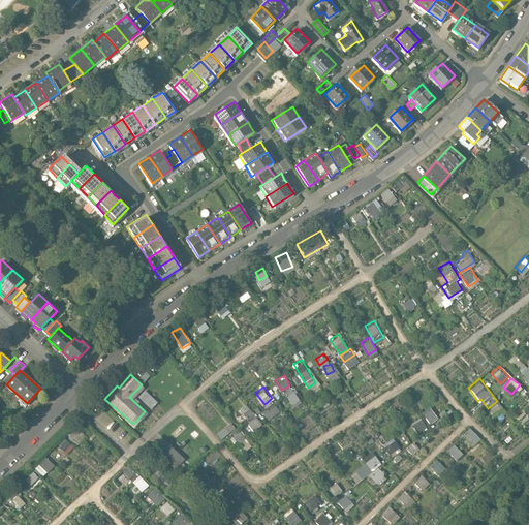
[(294,387),(285,391),(289,400),(299,397),(294,387)]
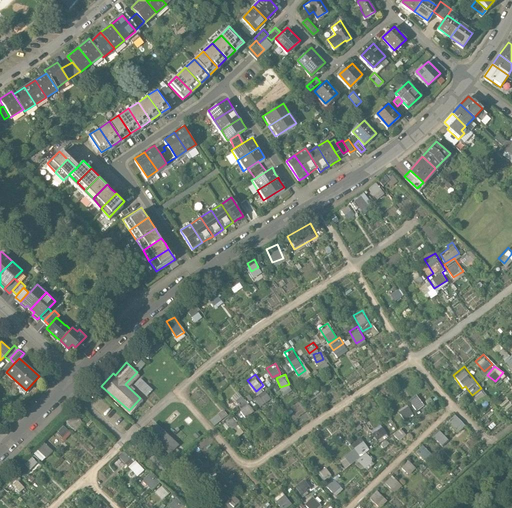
[(252,395),(258,403),(270,394),(264,386),(252,395)]
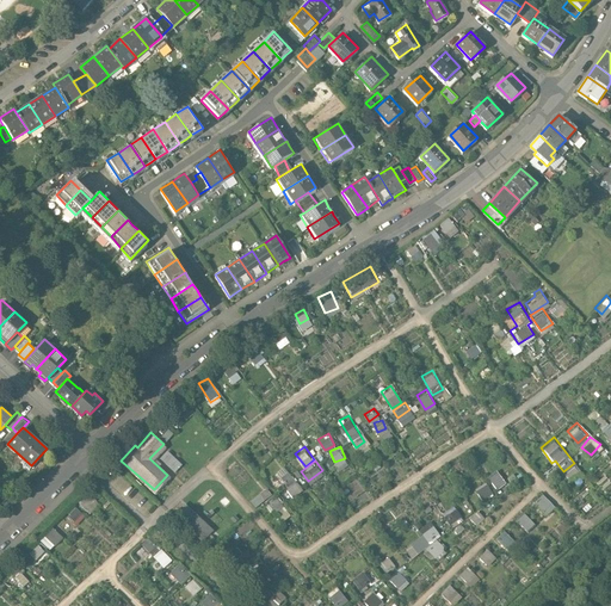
[(283,462),(276,467),(285,483),(294,478),(283,462)]
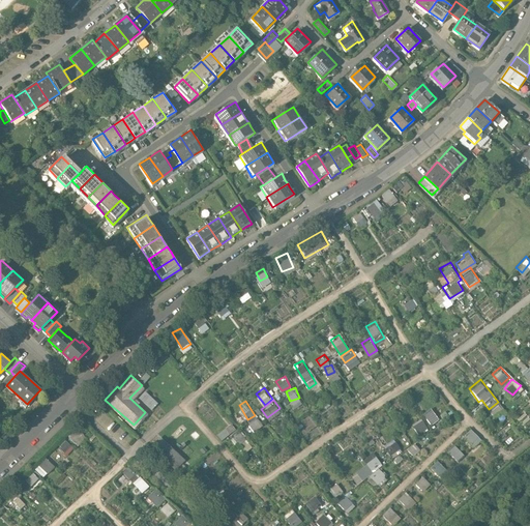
[(430,422),(438,416),(431,405),(421,411),(430,422)]
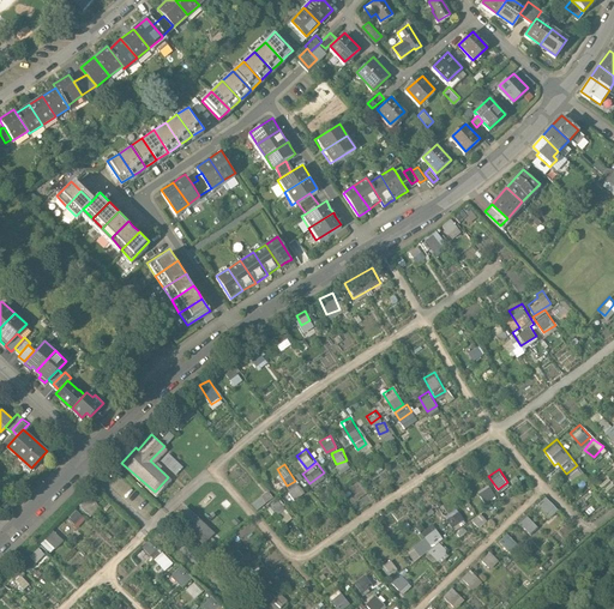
[(287,488),(293,495),(302,487),(296,480),(287,488)]
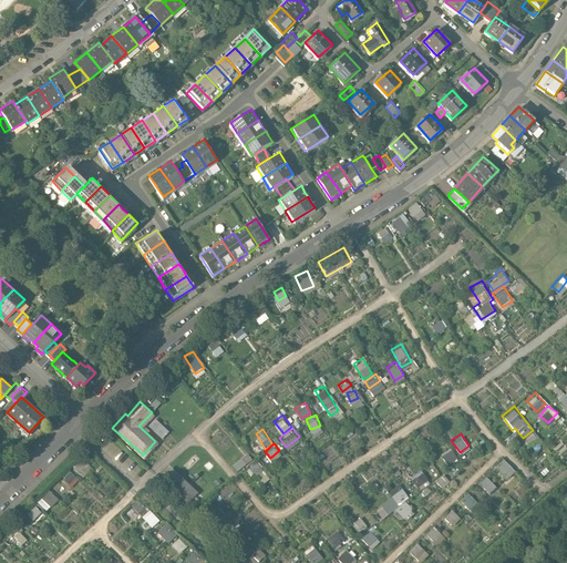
[(450,444),(439,451),(446,462),(457,456),(450,444)]
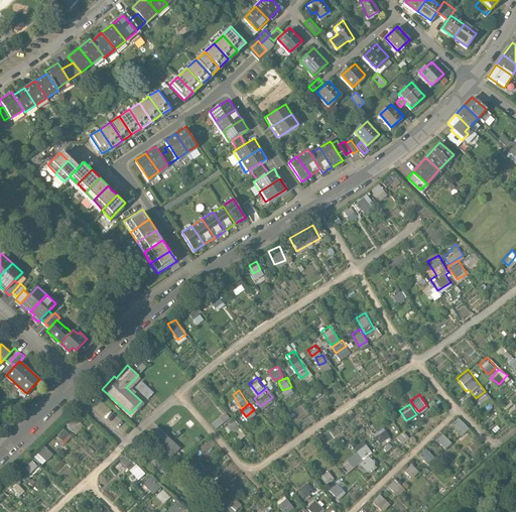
[(211,419),(215,424),(225,416),(220,411),(211,419)]
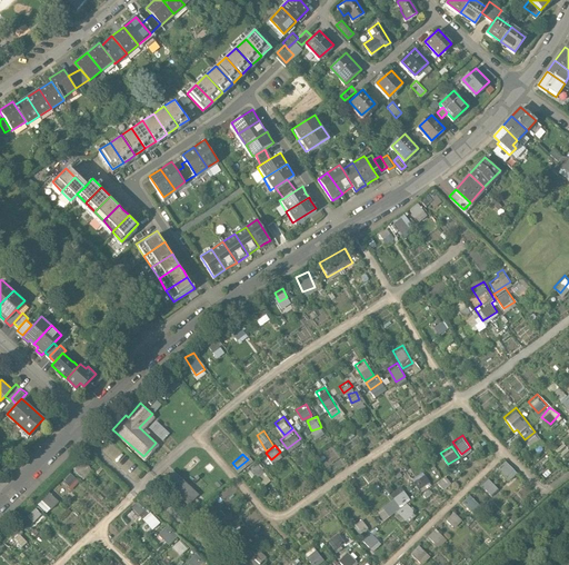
[(505,456),(495,465),(507,478),(517,469),(505,456)]
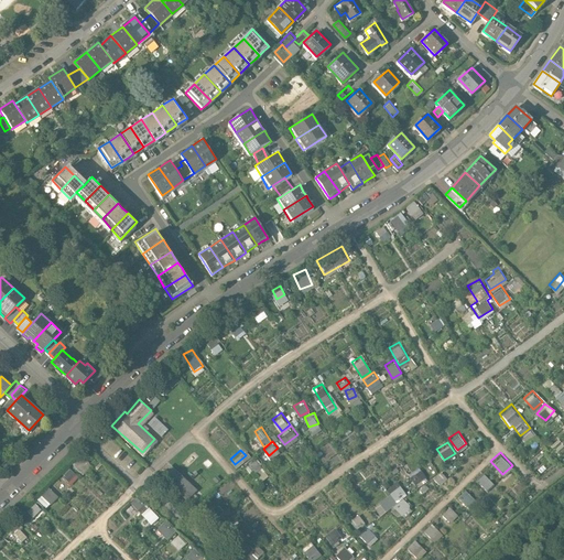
[(253,456),(248,462),(252,469),(259,463),(253,456)]
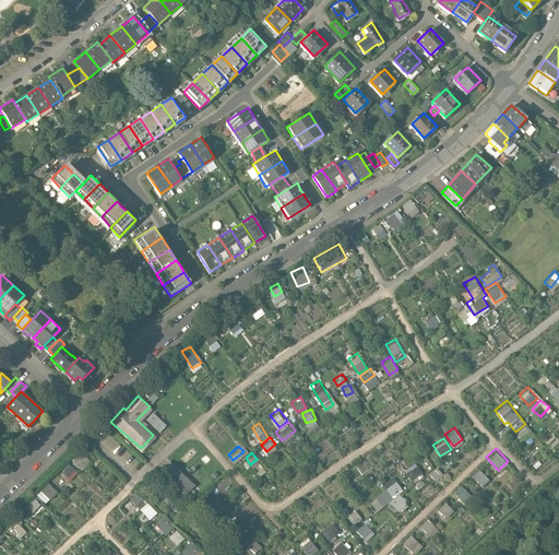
[(195,481),(168,456),(159,467),(187,492),(195,481)]
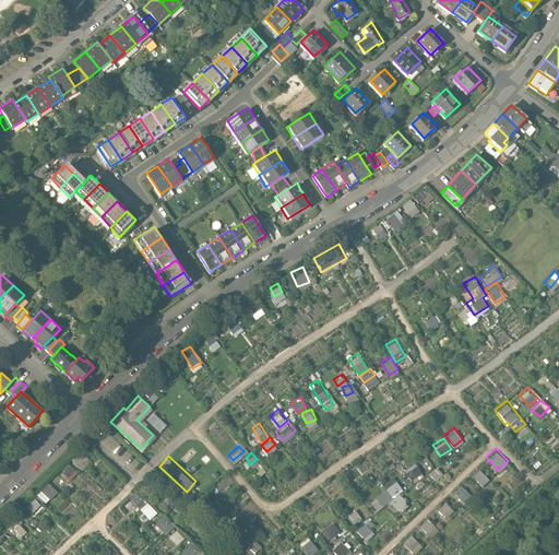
[(417,463),(406,468),(412,480),(423,474),(417,463)]
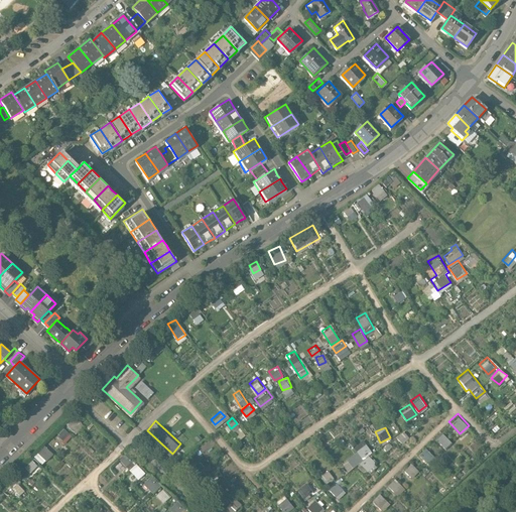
[(440,430),(434,437),(444,445),(450,438),(440,430)]
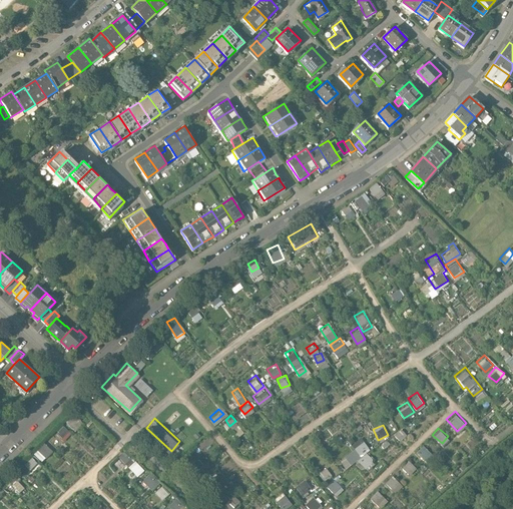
[(361,435),(351,442),(354,447),(339,457),(344,465),(369,447),(361,435)]
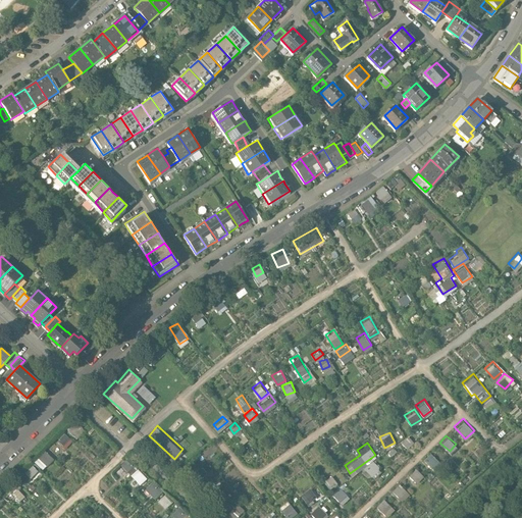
[(33,459),(42,467),(53,455),(44,447),(33,459)]
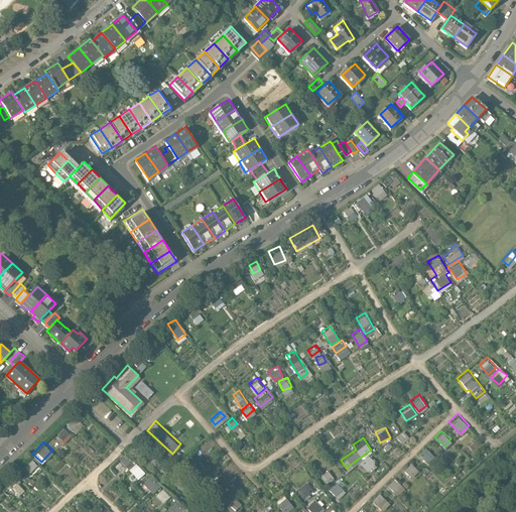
[(126,450),(118,455),(125,467),(133,461),(126,450)]
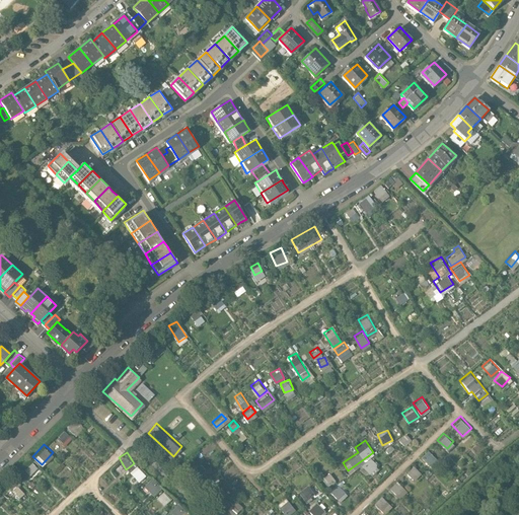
[(136,462),(128,469),(136,481),(145,473),(136,462)]
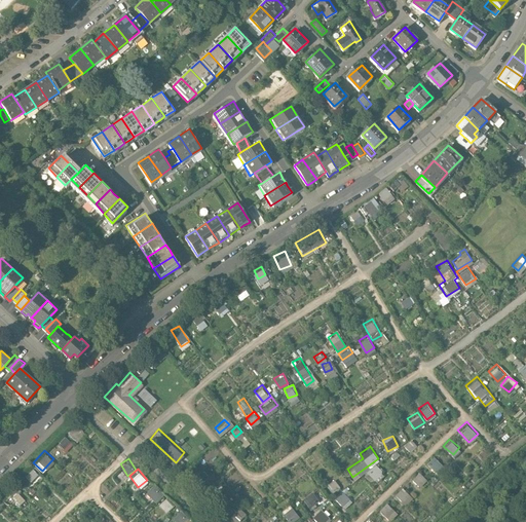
[(419,469),(410,476),(417,484),(425,477),(419,469)]
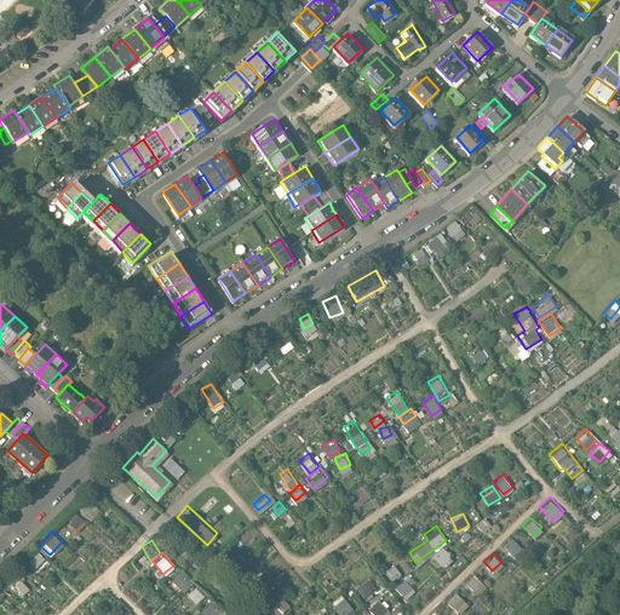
[(391,562),(383,568),(390,578),(399,570),(391,562)]
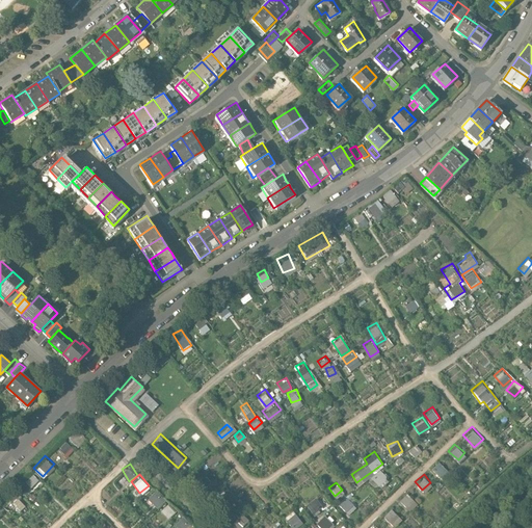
[(155,505),(164,496),(155,486),(145,496),(155,505)]
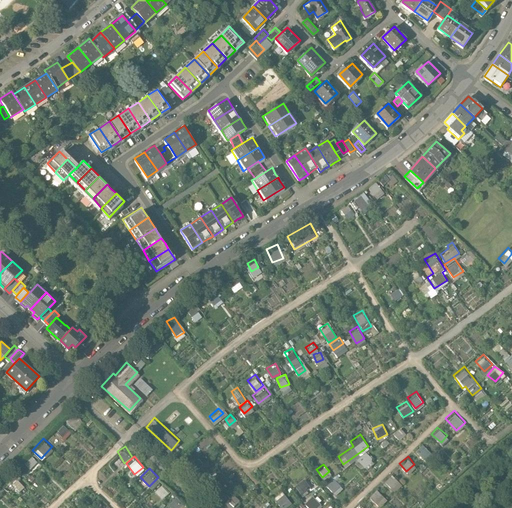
[(394,490),(401,483),(391,472),(383,478),(394,490)]
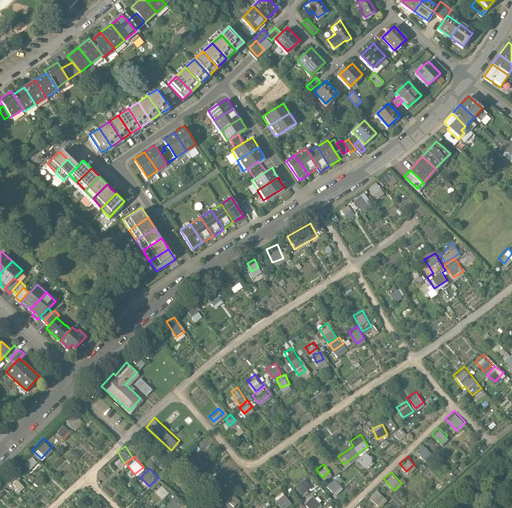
[(293,482),(298,491),(308,484),(303,476),(293,482)]
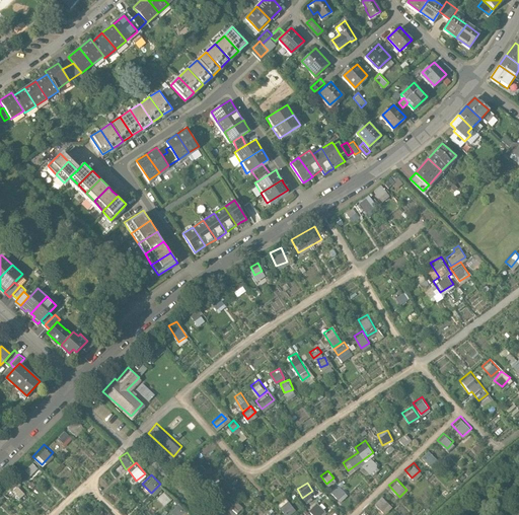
[(332,492),(337,496),(344,489),(341,484),(332,492)]
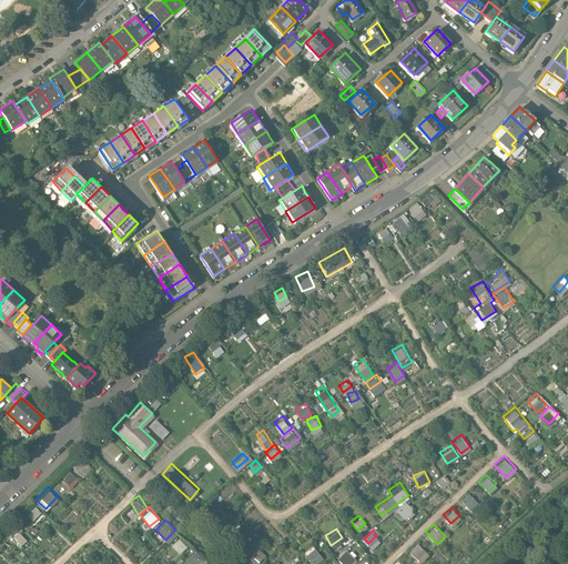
[(170,543),(178,552),(185,544),(178,535),(170,543)]
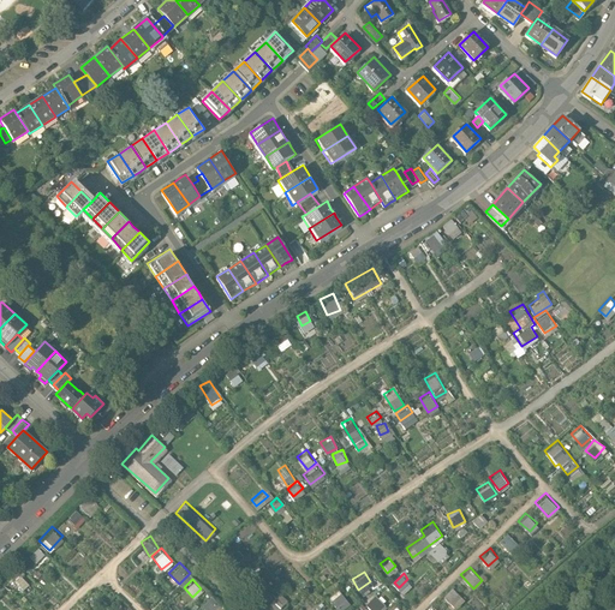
[(454,606),(464,597),(451,584),(441,594),(454,606)]
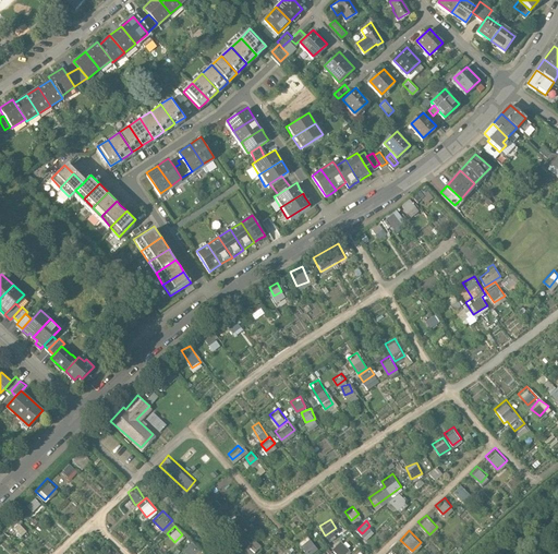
[(307,553),(316,545),(308,536),(300,542),(307,553)]
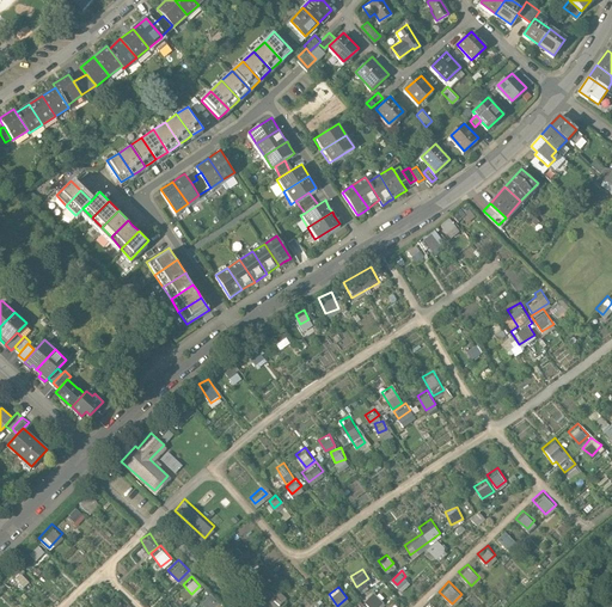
[(274,606),(283,595),(275,588),(265,600),(274,606)]
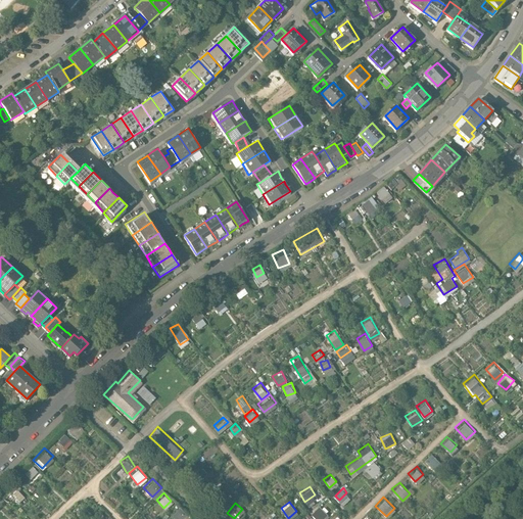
[(311,511),(318,518),(319,518),(327,512),(318,504),(311,511)]
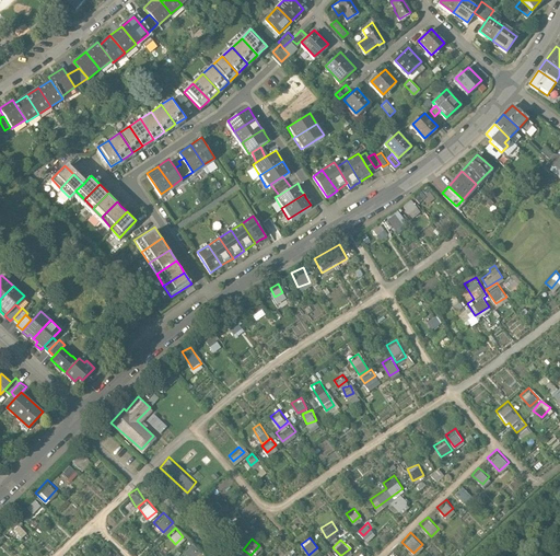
[(183,549),(188,555),(197,555),(201,552),(191,541),(183,549)]
